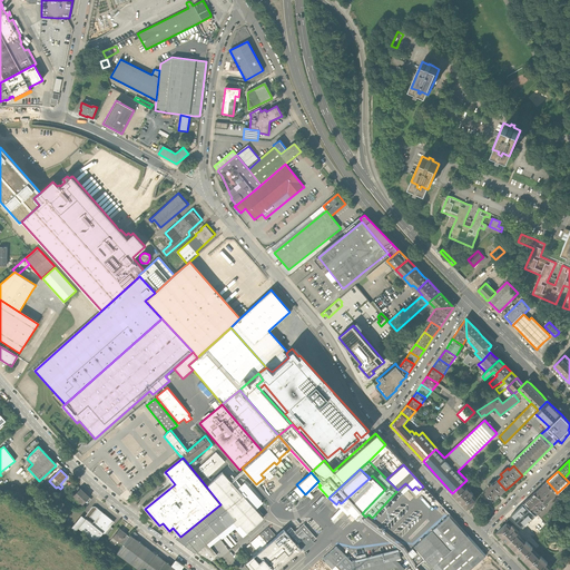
[(224,473),(207,488),(220,504),(222,503),(236,521),(234,523),(238,528),(241,526),(248,534),(265,519),(257,510),(238,489),(228,478),(224,473)]
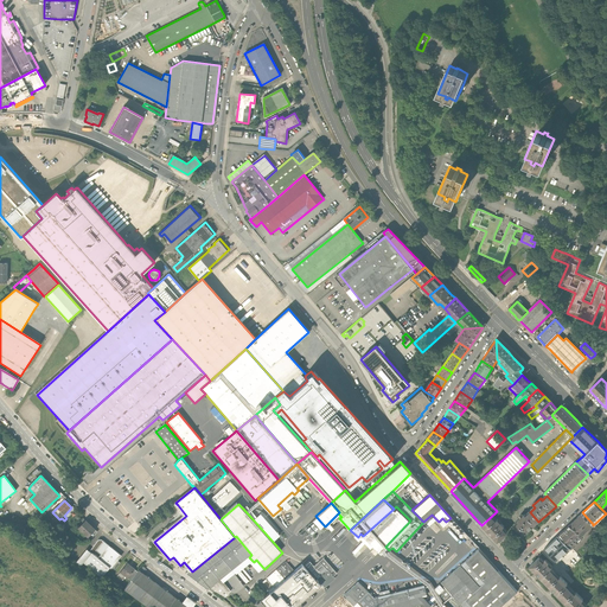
[(186,516),(178,505),(174,513),(173,516),(177,518),(180,521),(186,516)]
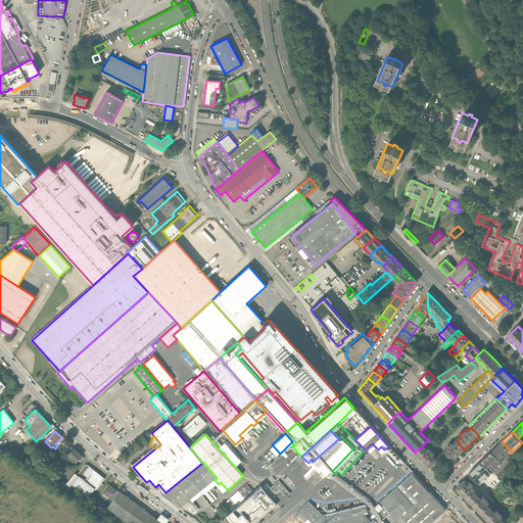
[(219,448),(222,445),(212,436),(209,438),(219,448)]
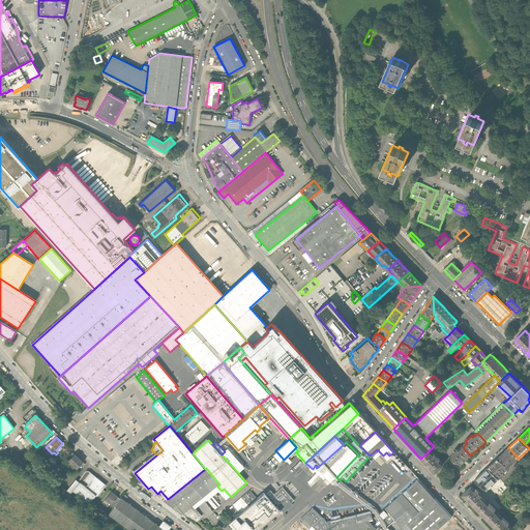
[(346,442),(344,444),(317,468),(326,476),(331,481),(333,480),(336,477),(358,454),(346,442)]
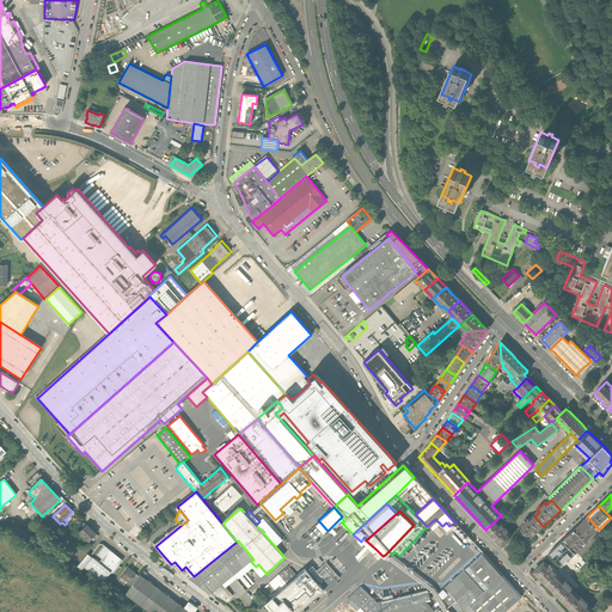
[(526,542),(543,526),(534,516),(531,520),(528,518),(520,525),(522,527),(518,532),(526,542)]
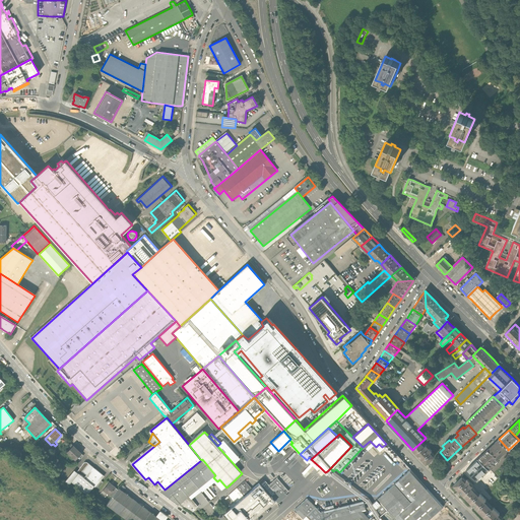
[(499,459),(508,449),(499,439),(489,449),(499,459)]
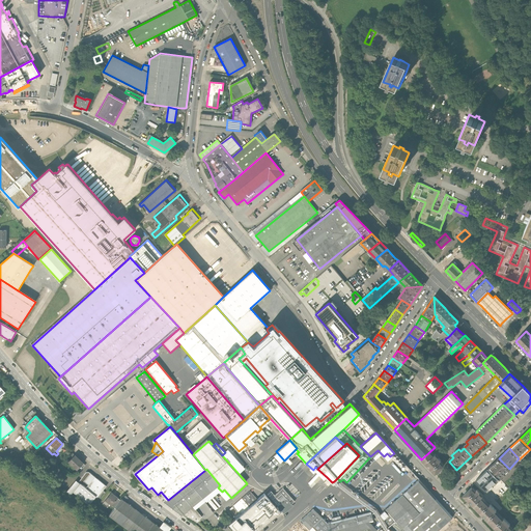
[(222,455),(240,475),(246,469),(228,449),(225,452),(222,455)]
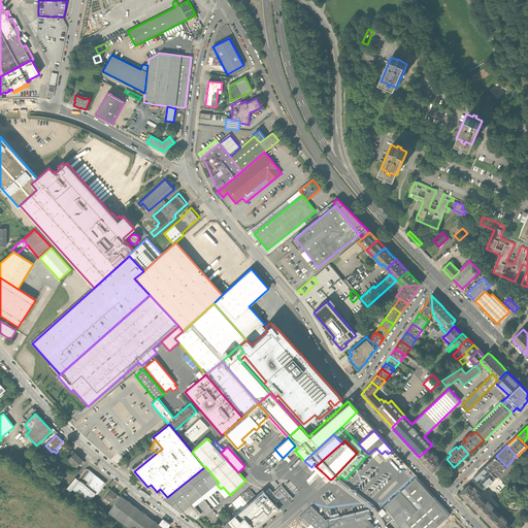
[(443,461),(430,447),(419,457),(433,471),(443,461)]
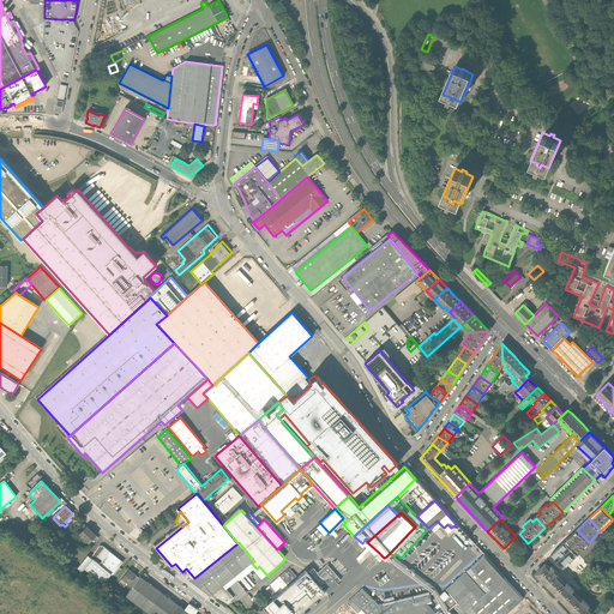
[(79,535),(86,527),(83,524),(76,531),(79,535)]
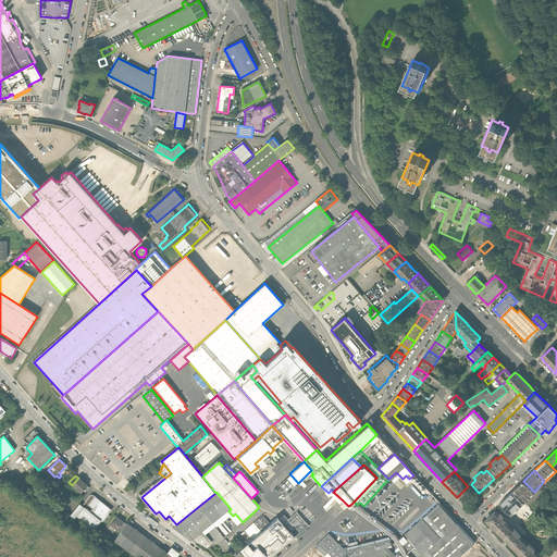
[(87,486),(78,478),(72,485),(81,494),(82,493),(87,486)]
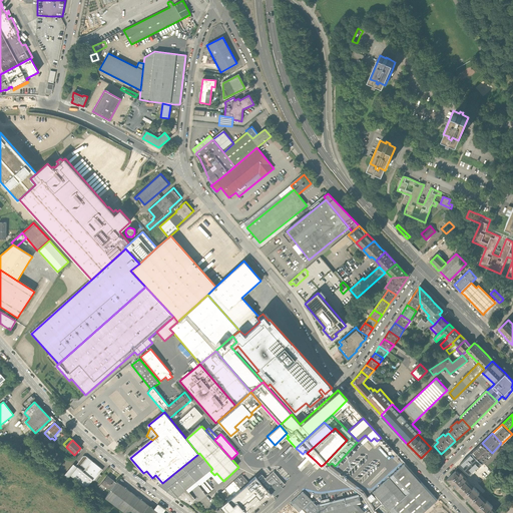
[(265,442),(260,448),(264,452),(270,447),(265,442)]
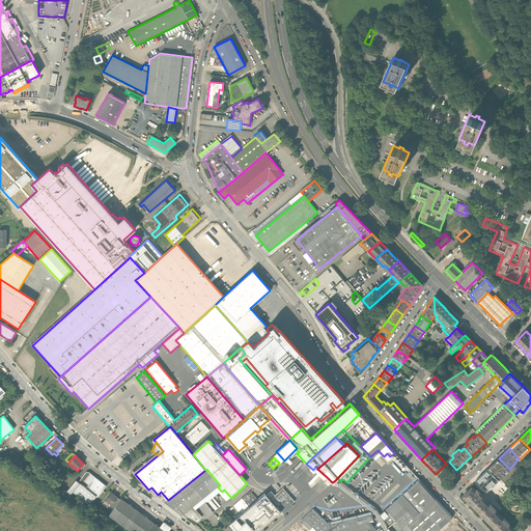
[(509,469),(499,458),(488,468),(499,478),(509,469)]
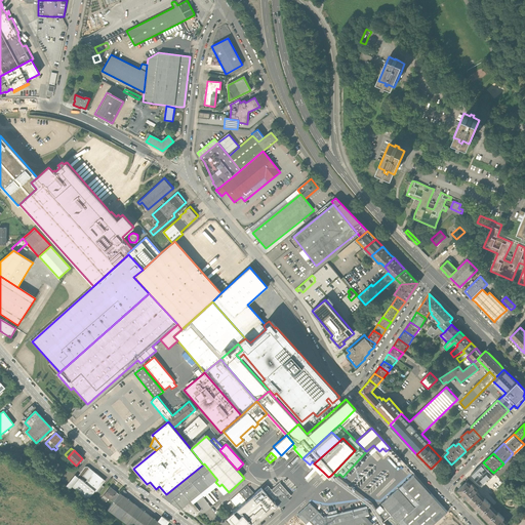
[(312,461),(310,465),(320,475),(323,472),(314,463),(312,461)]
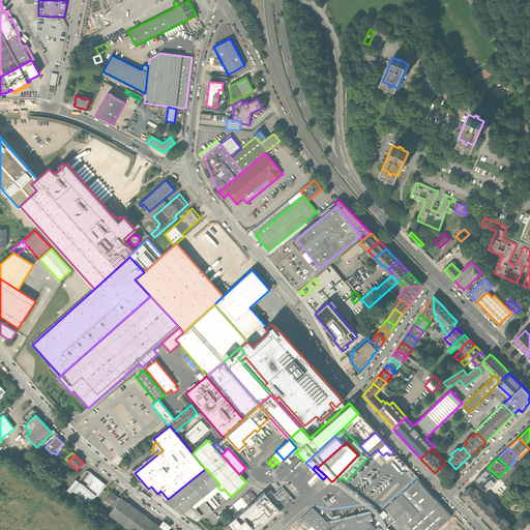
[(493,481),(498,477),(488,467),(475,479),(486,490),(490,486),(491,487),(495,483),(493,481)]
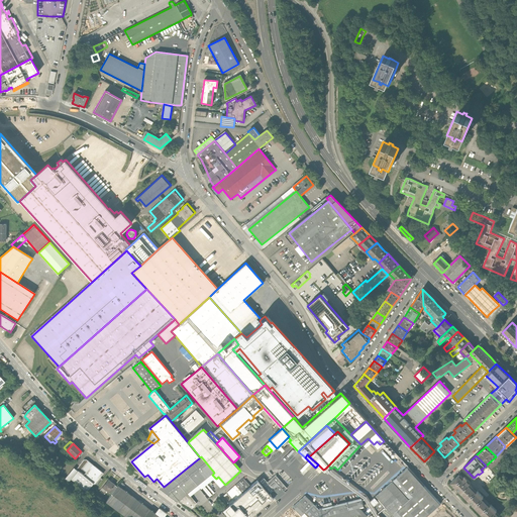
[(164,487),(160,491),(177,503),(188,494),(194,490),(198,487),(212,475),(214,473),(201,456),(200,457),(164,487)]
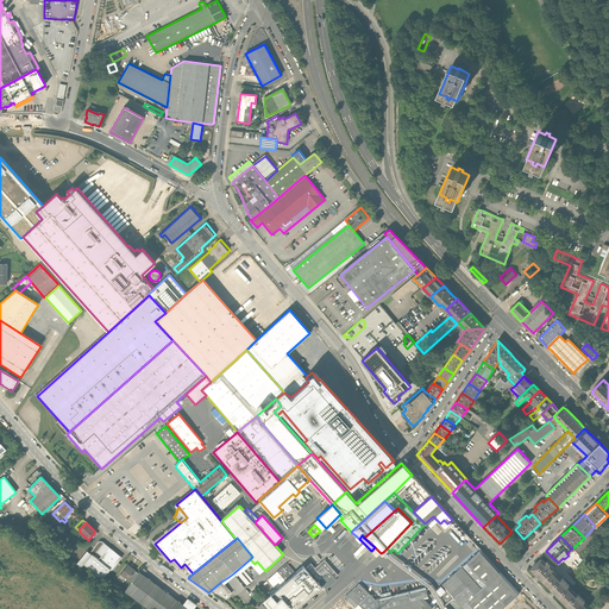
[(83,565),(102,581),(110,571),(111,572),(112,571),(118,564),(121,559),(101,542),(99,542),(89,554),(87,552),(76,565),(81,569),(83,565)]
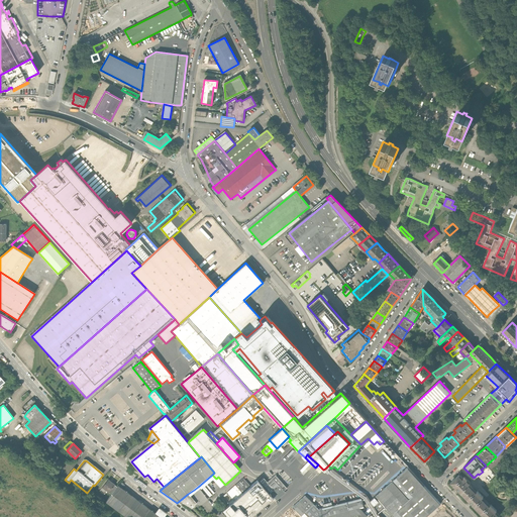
[(408,468),(375,497),(381,503),(392,516),(425,516),(441,504),(408,468)]
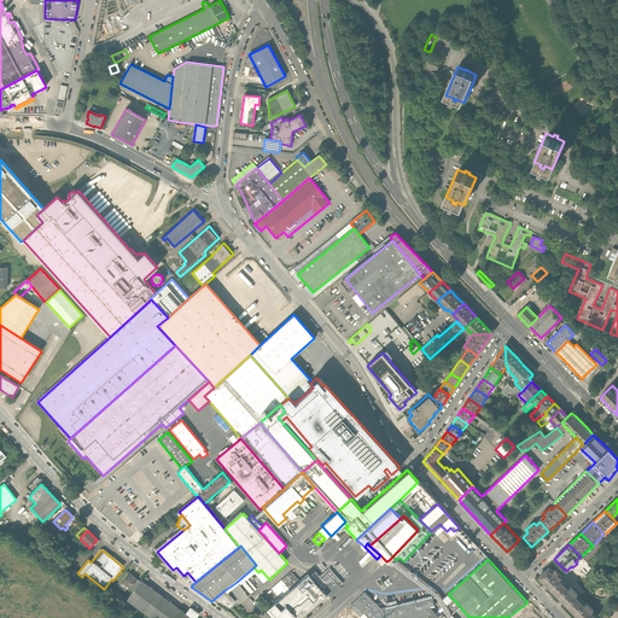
[(316,572),(312,577),(331,599),(343,590),(340,587),(343,584),(330,569),(320,577),(316,572)]
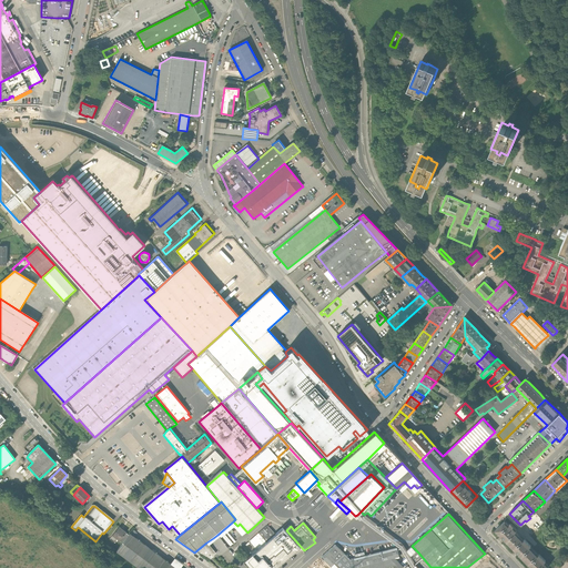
[(496,530),(510,545),(518,537),(515,533),(516,531),(509,525),(508,526),(504,523),(496,530)]
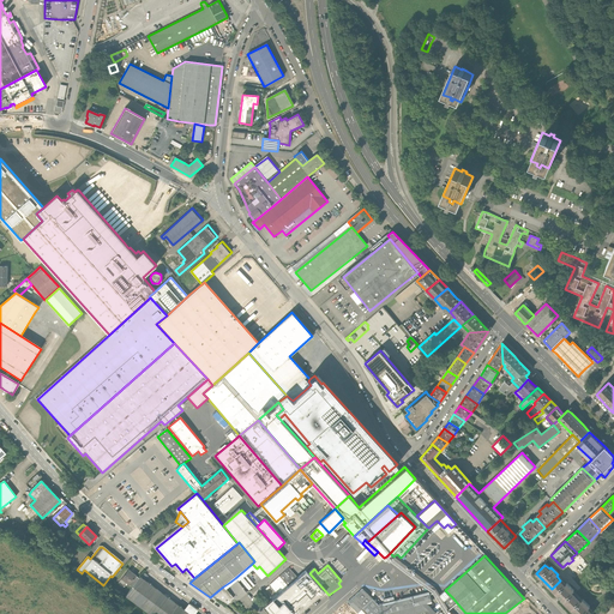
[(270,587),(277,596),(298,578),(289,569),(270,587)]
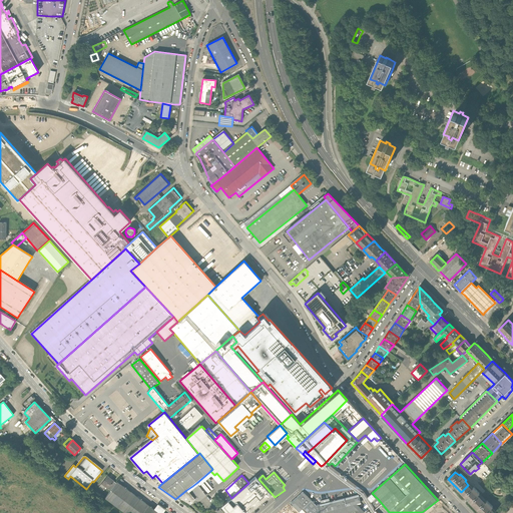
[(110,491),(116,484),(107,477),(99,488),(103,491),(106,488),(110,491)]
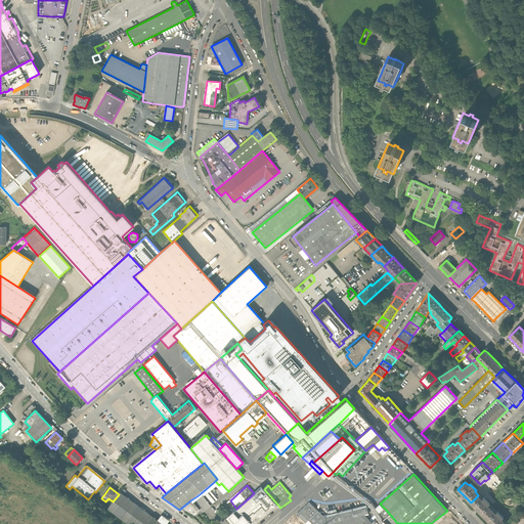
[(236,509),(233,512),(244,523),(255,523),(273,509),(277,506),(261,487),(254,493),(236,509)]
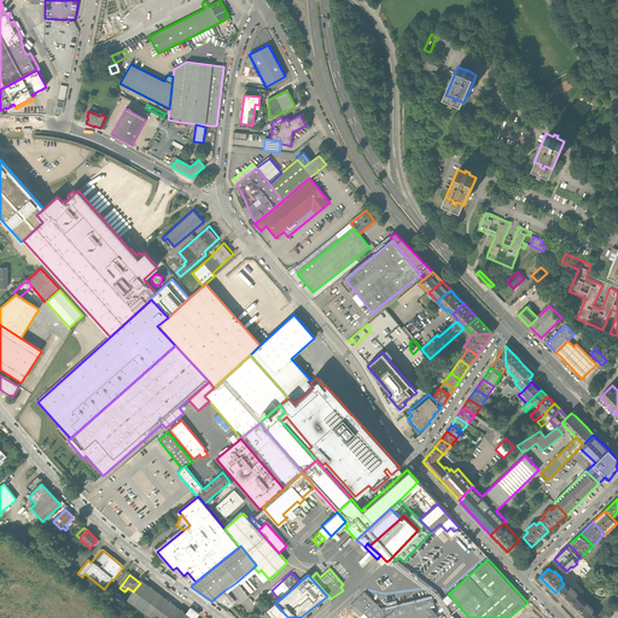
[(143,583),(141,582),(140,583),(133,592),(127,601),(149,617),(173,617),(179,610),(145,584),(143,583)]
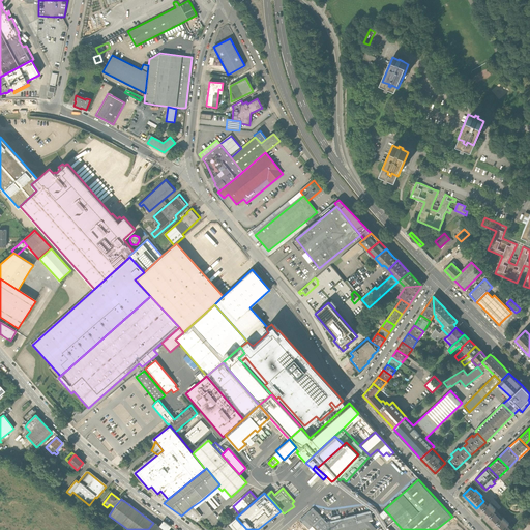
[(476,508),(490,523),(497,514),(494,511),(495,509),(490,504),(488,505),(483,501),(476,508)]
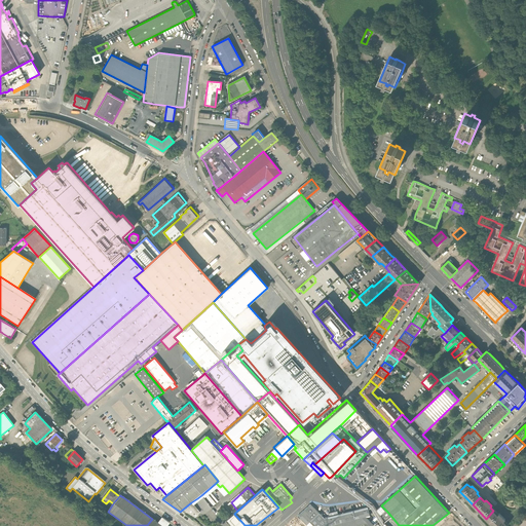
[(200,513),(191,502),(180,512),(185,515),(186,513),(195,518),(200,513)]
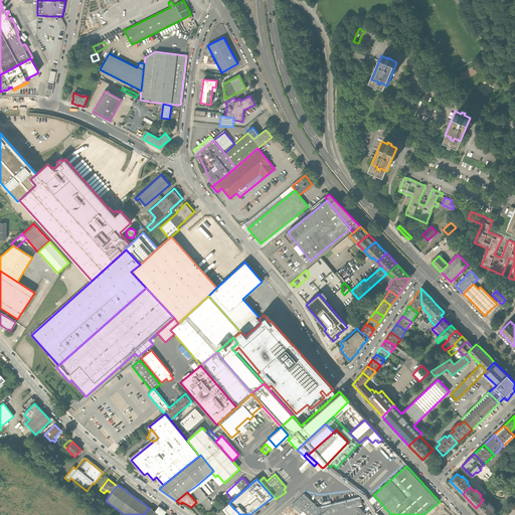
[(317,508),(304,494),(291,505),(300,514),(301,514),(303,514),(304,514),(303,514),(323,514),(321,507),(317,508)]
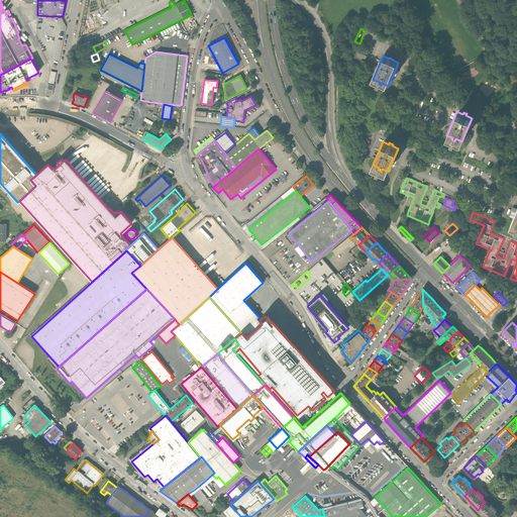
[(323,509),(322,509),(324,516),(326,516),(358,508),(364,507),(362,499),(332,507),(323,509)]
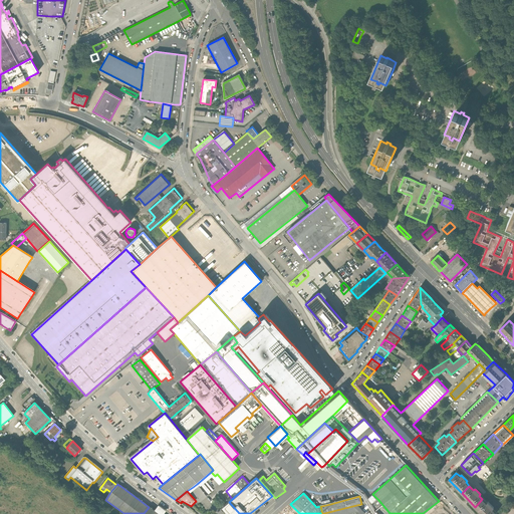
[(486,504),(482,499),(475,507),(481,513),(495,513),(496,513),(492,509),(493,508),(488,502),(486,504)]
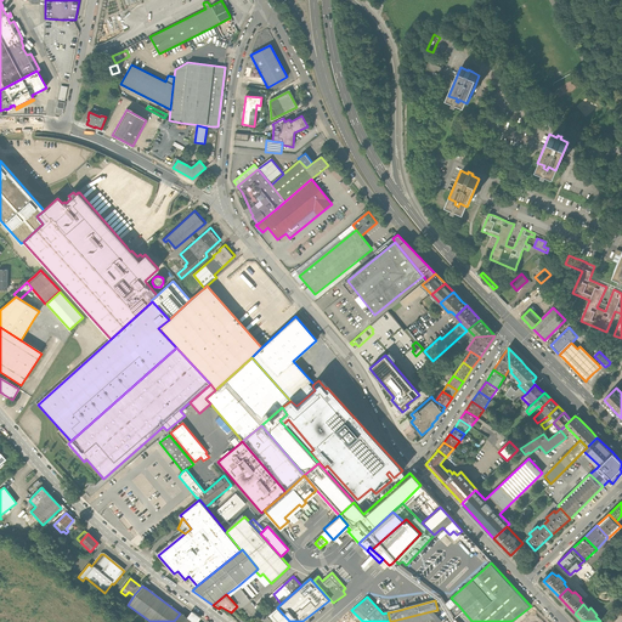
[(462,621),(471,621),(458,605),(452,610),(462,621)]
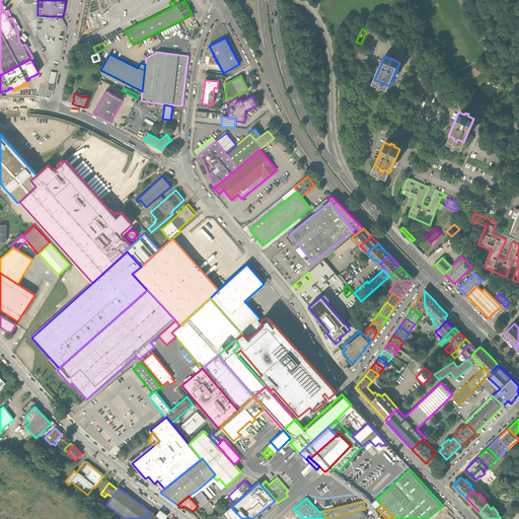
[(226,511),(224,513),(229,518),(241,518),(231,507),(226,511)]
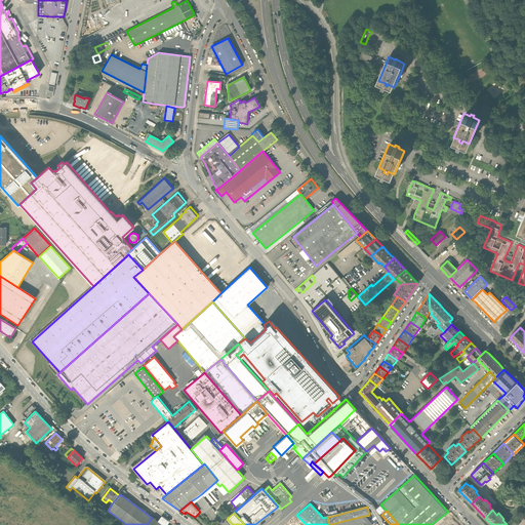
[(331,524),(357,524),(362,524),(363,524),(371,524),(372,524),(364,516),(331,524)]
